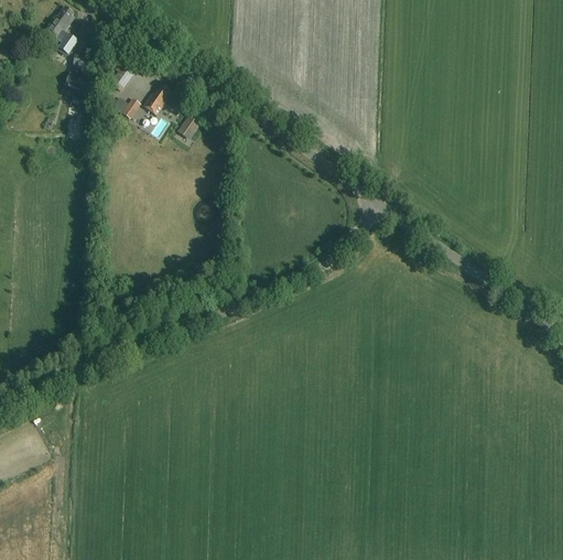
[(58,15),(56,14),(45,31),(57,40),(58,39),(63,41),(58,46),(68,53),(78,40),(65,30),(75,15),(73,13),(74,12),(66,7),(58,15)]
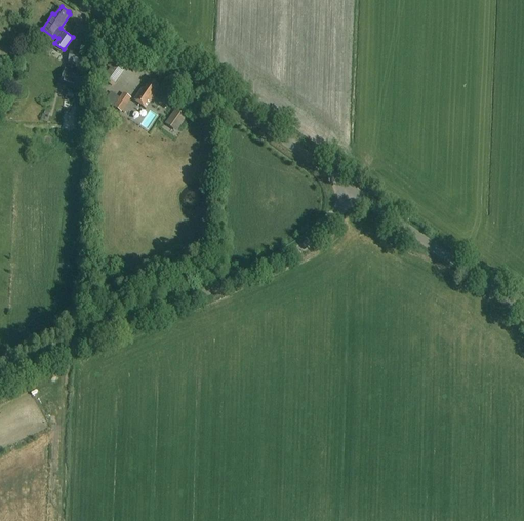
[(68,62),(82,66),(86,49),(72,45),(68,62)]
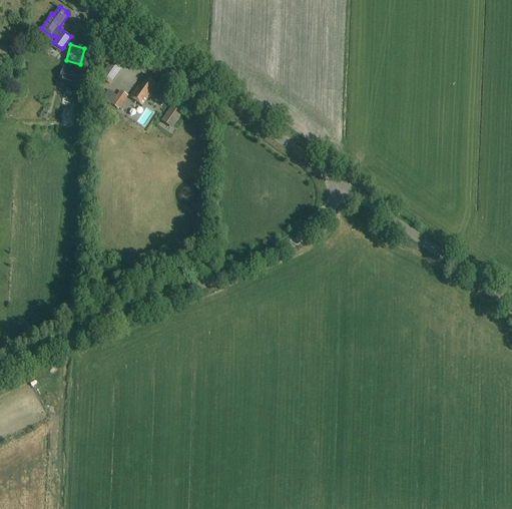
[(100,75),(111,83),(125,63),(114,56),(113,57),(110,54),(105,61),(108,64),(100,75)]
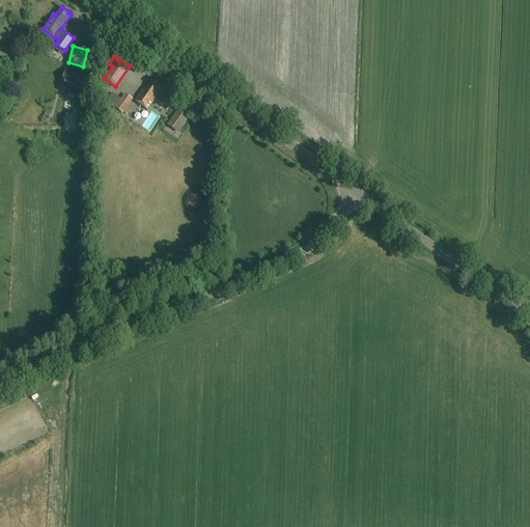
[(62,84),(82,90),(88,73),(67,66),(62,84)]
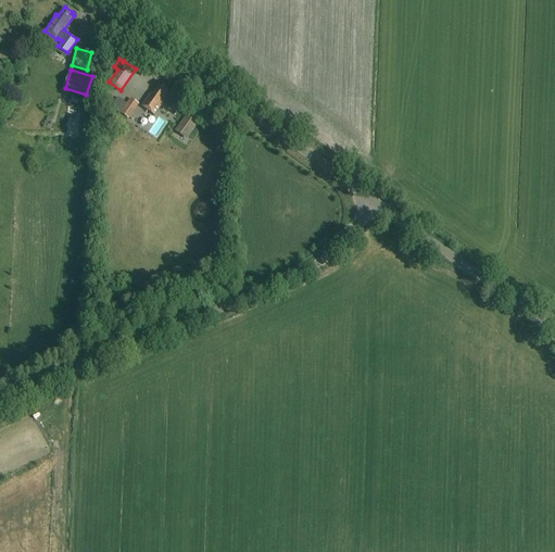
[(155,112),(162,102),(169,91),(167,89),(168,88),(161,82),(154,91),(151,90),(142,103),(155,112)]
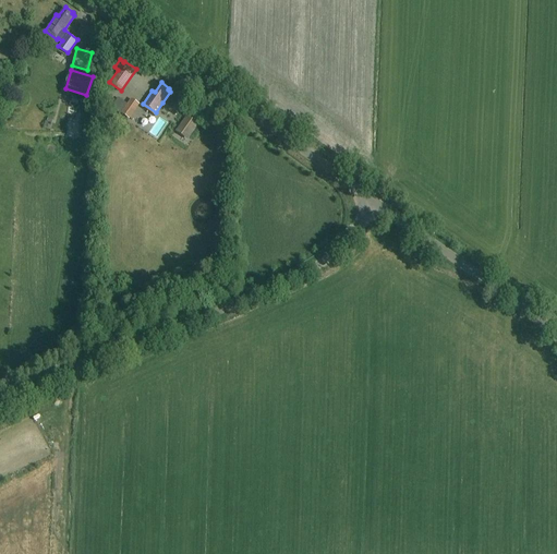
[(112,104),(117,107),(123,98),(118,94),(112,104)]
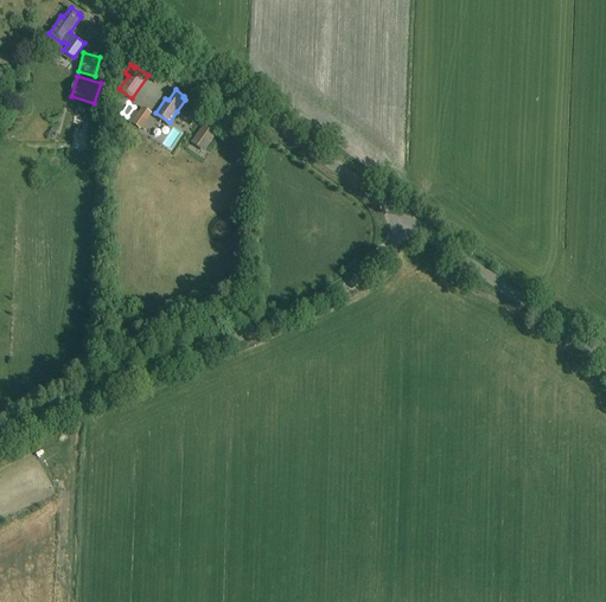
[(206,119),(210,114),(198,103),(193,109),(206,119)]
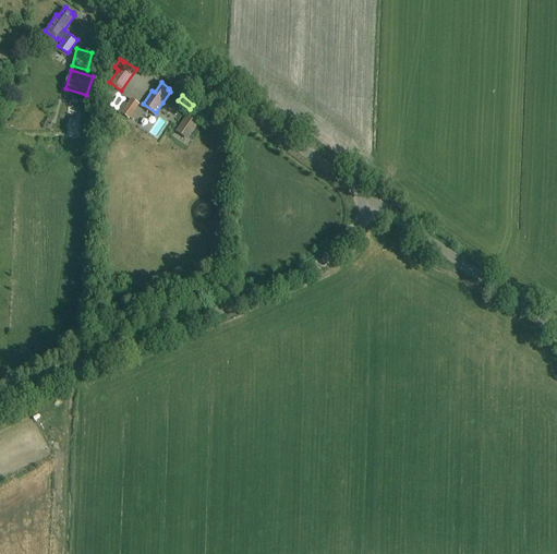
[(130,116),(140,101),(132,96),(122,110),(130,116)]
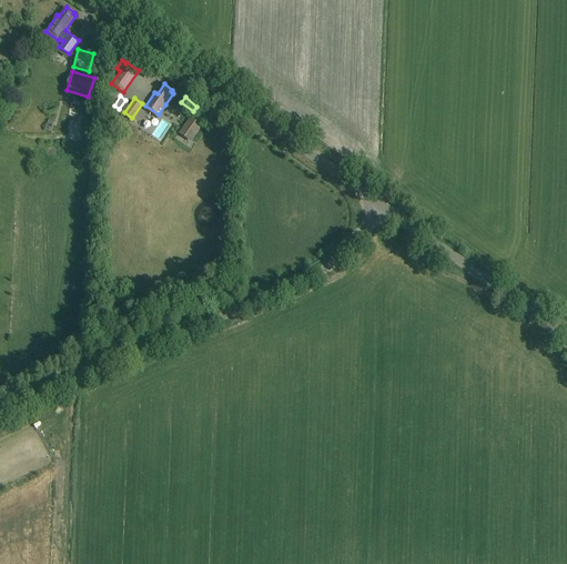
[(203,123),(190,114),(179,131),(192,140),(203,123)]
